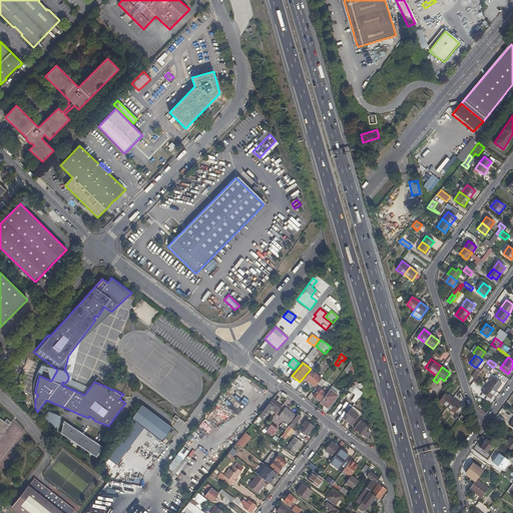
[(476,377),(481,371),(477,369),(471,376),(475,379),(476,377)]
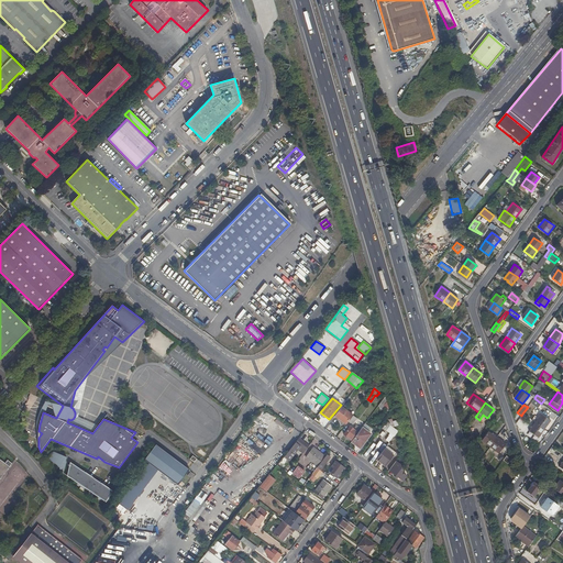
[(342,407),(335,416),(346,424),(349,422),(353,417),(353,416),(342,407)]
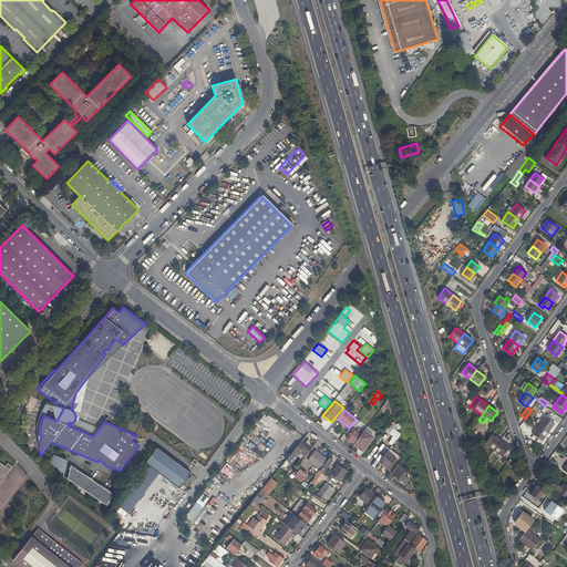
[(539,425),(548,432),(554,423),(545,416),(539,425)]
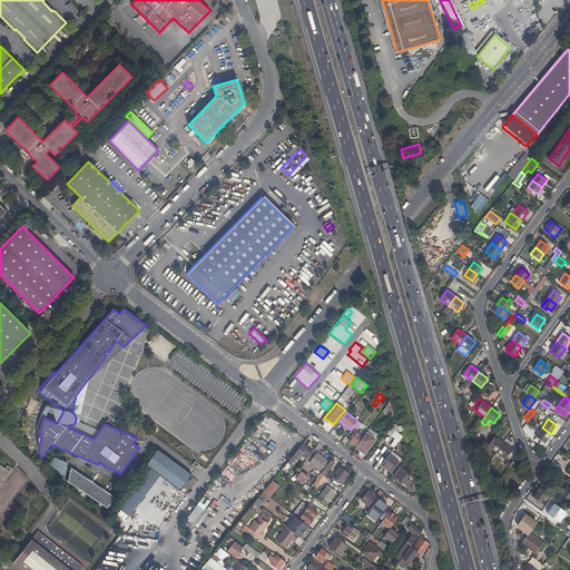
[(544,443),(551,434),(542,428),(536,436),(544,443)]
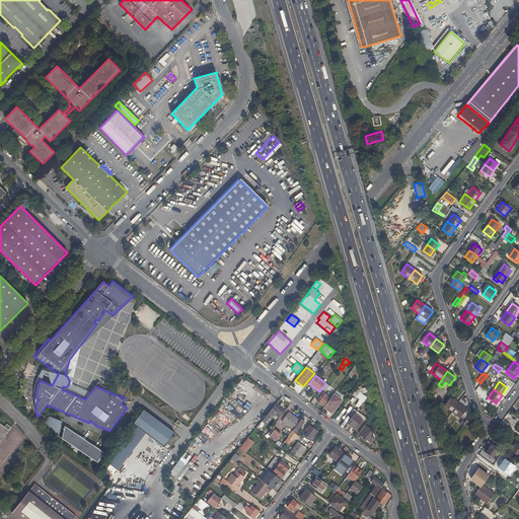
[(254,395),(251,397),(246,392),(238,398),(240,401),(243,399),(250,406),(258,399),(254,395)]
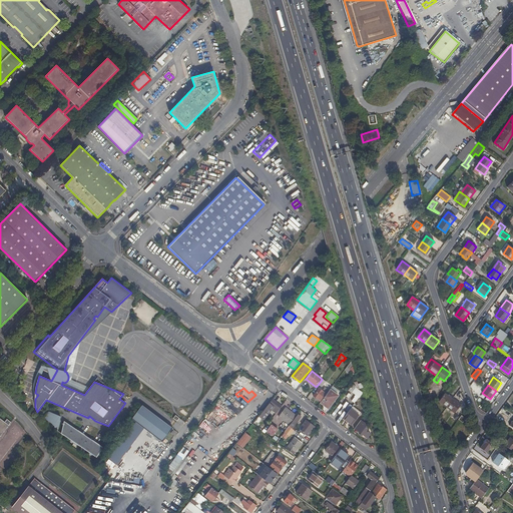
[(326,394),(323,392),(319,389),(313,396),(321,402),(326,394)]
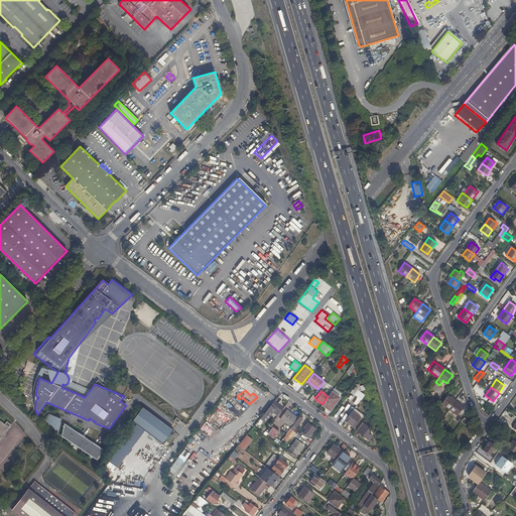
[(332,392),(321,405),(330,411),(340,398),(337,396),(332,392)]
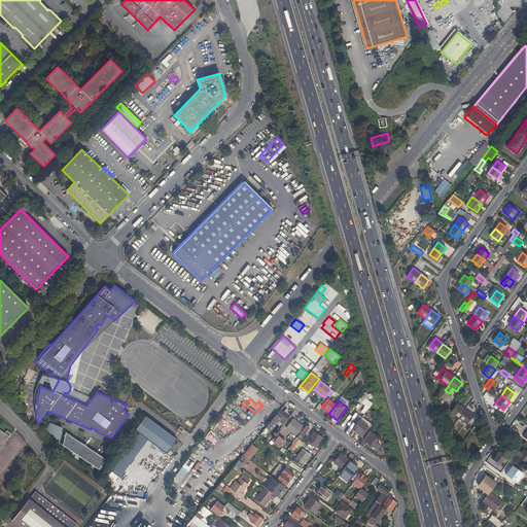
[(459,418),(465,410),(457,405),(451,413),(459,418)]
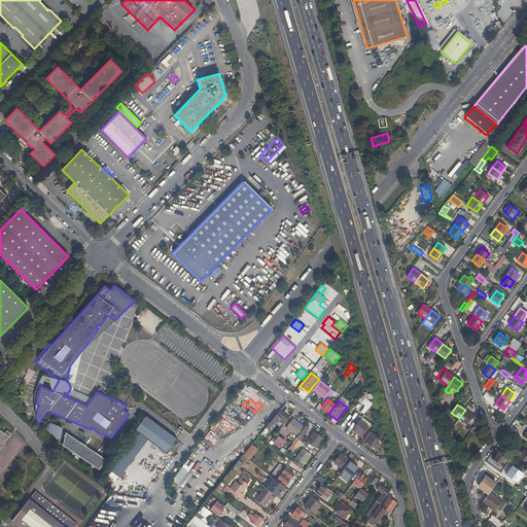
[(472,416),(465,410),(459,418),(467,424),(472,416)]
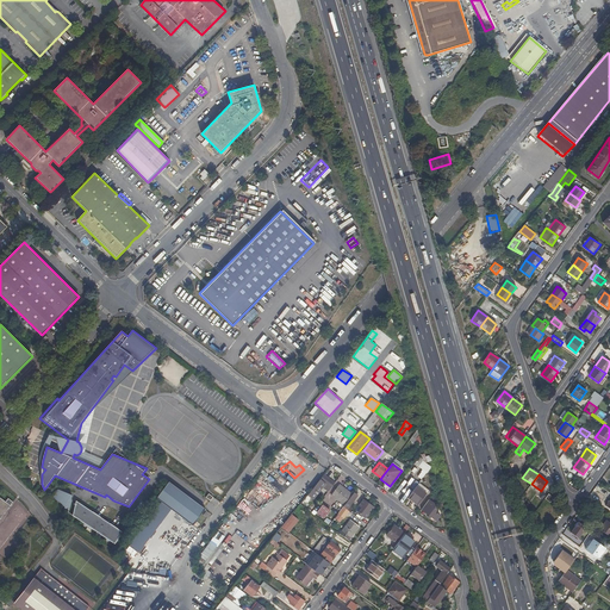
[(324,475),(307,496),(312,499),(322,487),(329,492),(335,484),(324,475)]
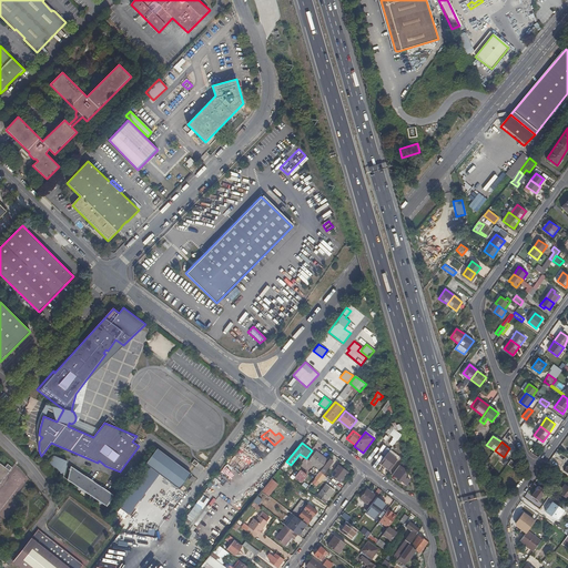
[(158,448),(145,463),(151,467),(160,474),(180,488),(192,473),(158,448)]
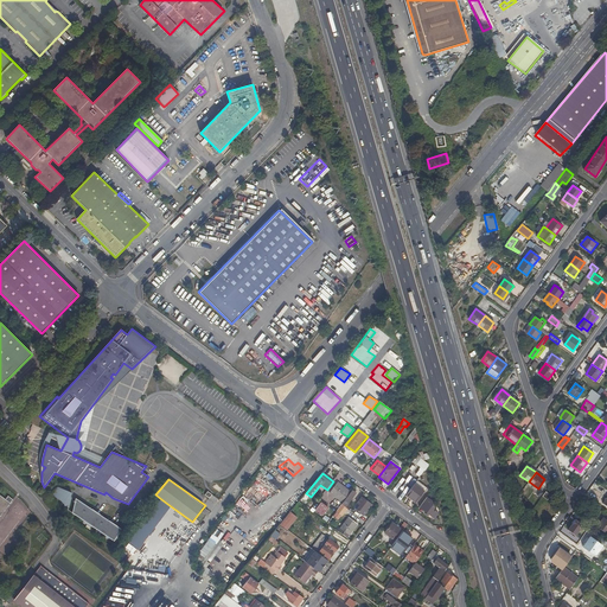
[(330,493),(343,503),(351,492),(338,483),(330,493)]
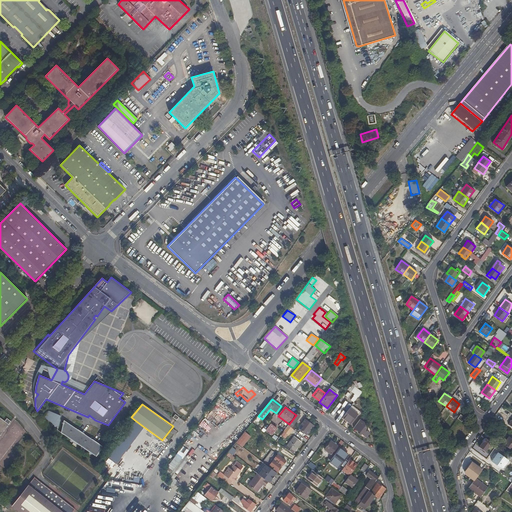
[(358,414),(350,408),(343,417),(351,423),(358,414)]
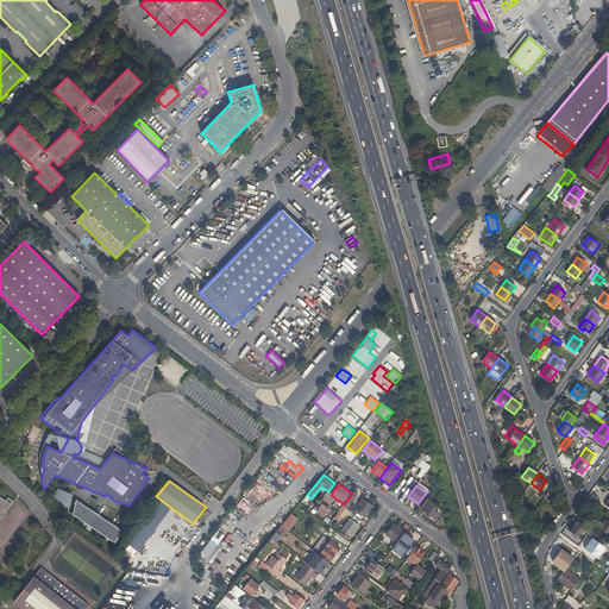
[(66,491),(66,493),(64,491),(58,489),(52,496),(70,508),(71,500),(71,498),(73,495),(66,491)]
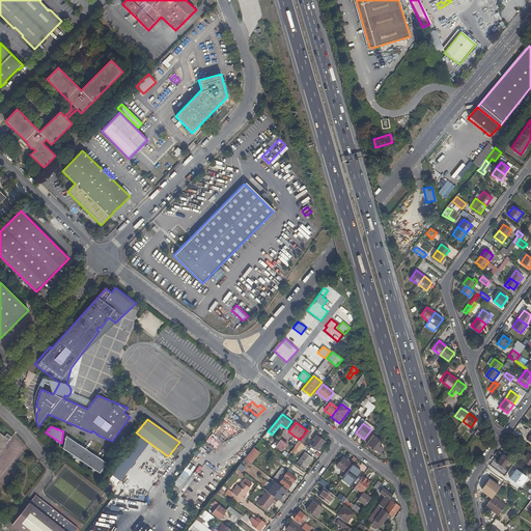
[(183,436),(189,440),(191,437),(182,429),(179,432),(183,436)]
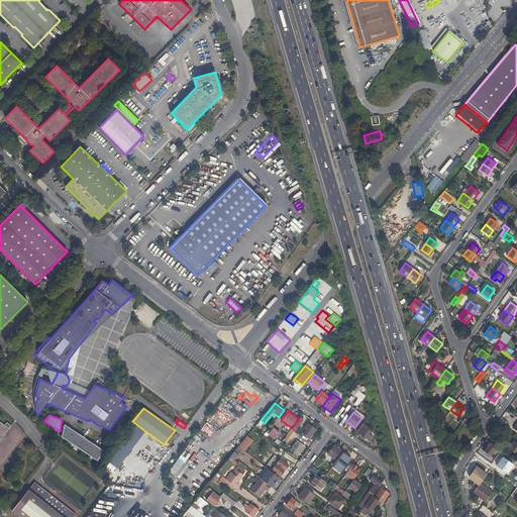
[(303,420),(300,418),(299,419),(292,428),(291,429),(295,432),(303,420)]
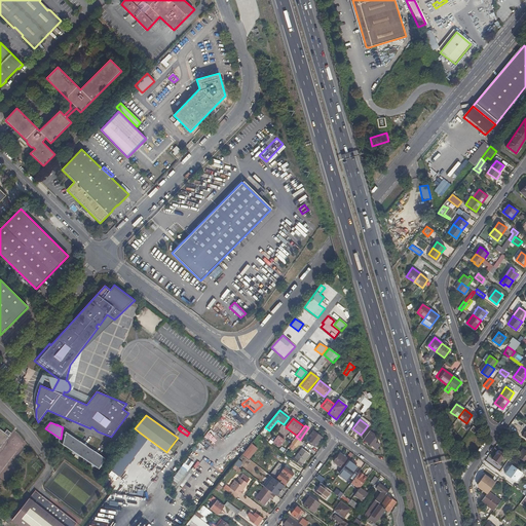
[(265,427),(259,436),(269,443),(271,440),(265,436),(269,430),(265,427)]
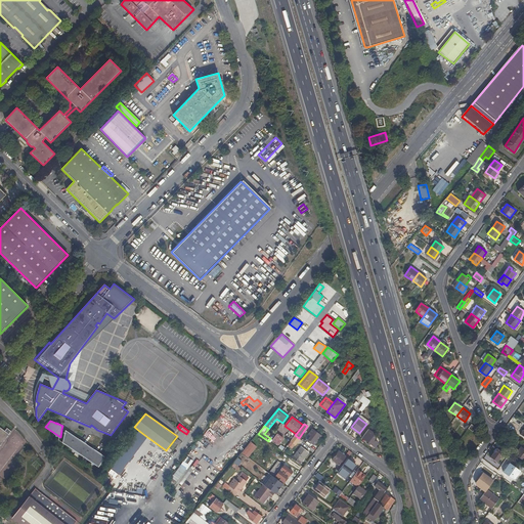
[(0,445),(11,431),(7,428),(5,431),(0,427),(0,445)]
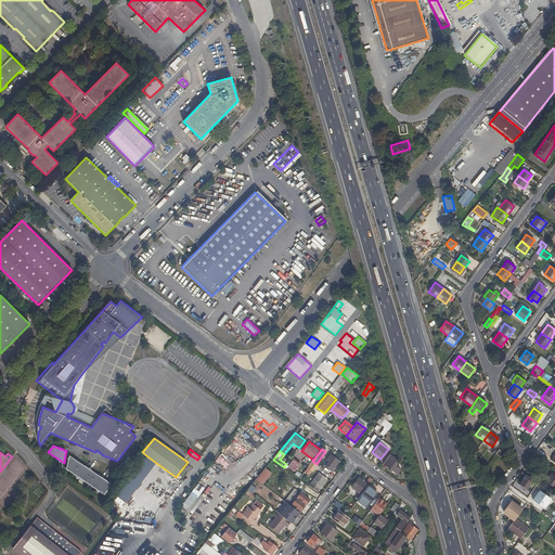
[(333,473),(340,462),(331,454),(326,461),(328,463),(325,467),(333,473)]
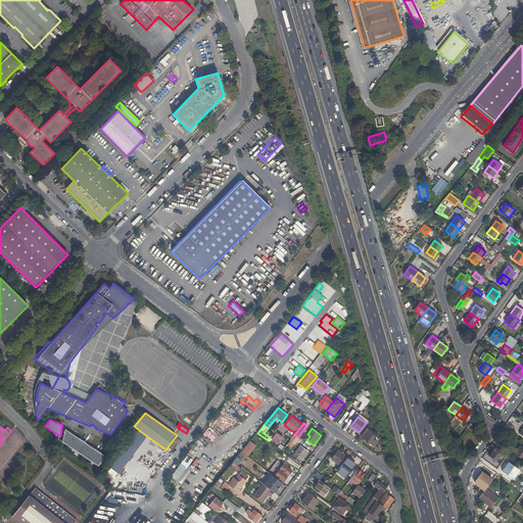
[(368,428),(361,437),(374,446),(378,442),(373,438),(374,437),(372,430),(368,428)]
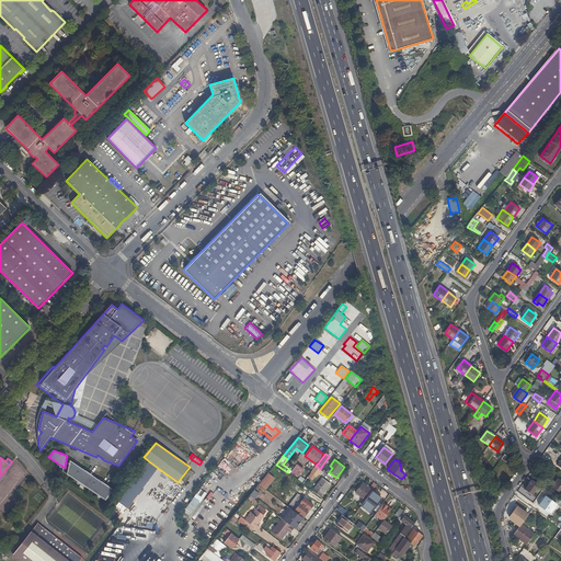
[(105,501),(113,490),(70,460),(67,474),(105,501)]
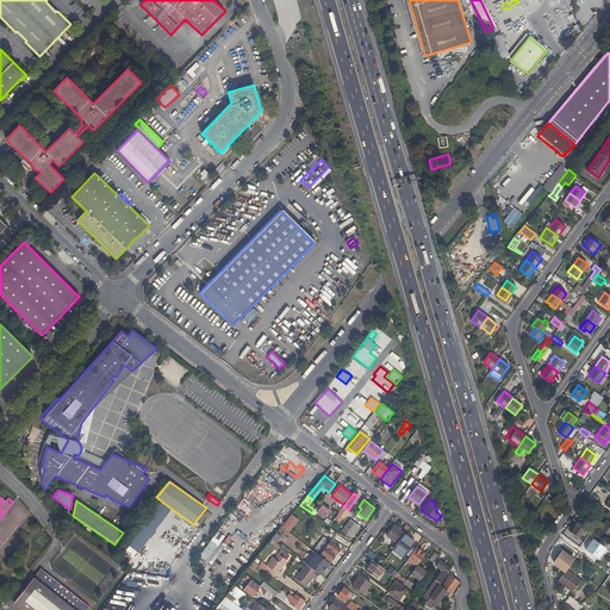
[(162,502),(129,545),(138,552),(172,509),(162,502)]
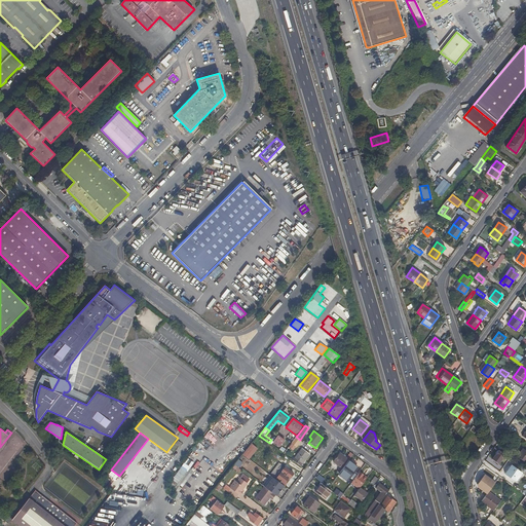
[(284,441),(278,436),(273,442),(279,447),(284,441)]
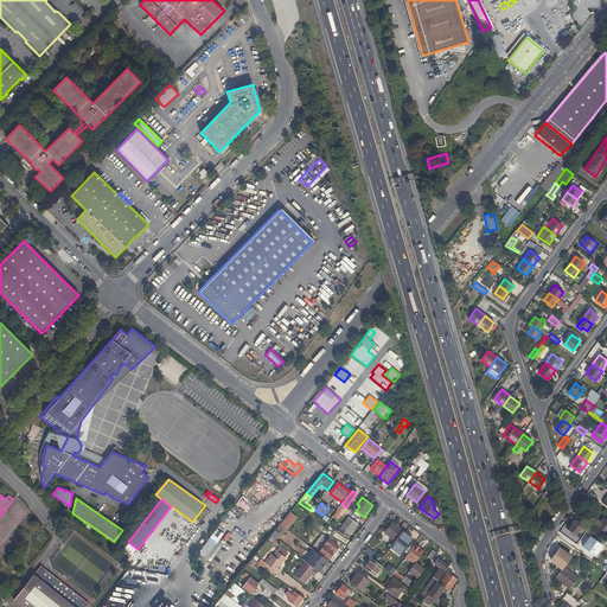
[(342,504),(337,511),(343,515),(347,509),(346,508),(342,504)]
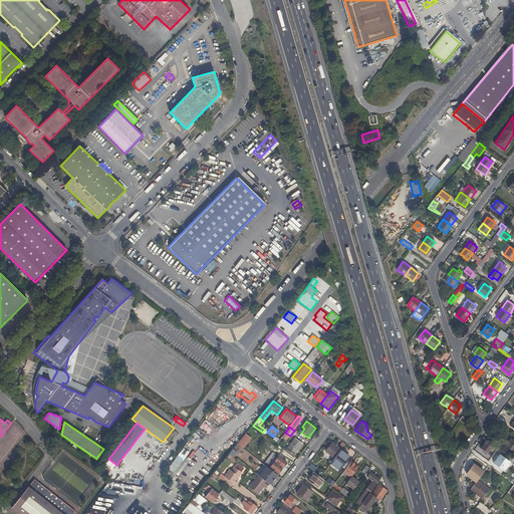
[(245,436),(238,445),(241,447),(248,439),(245,436)]
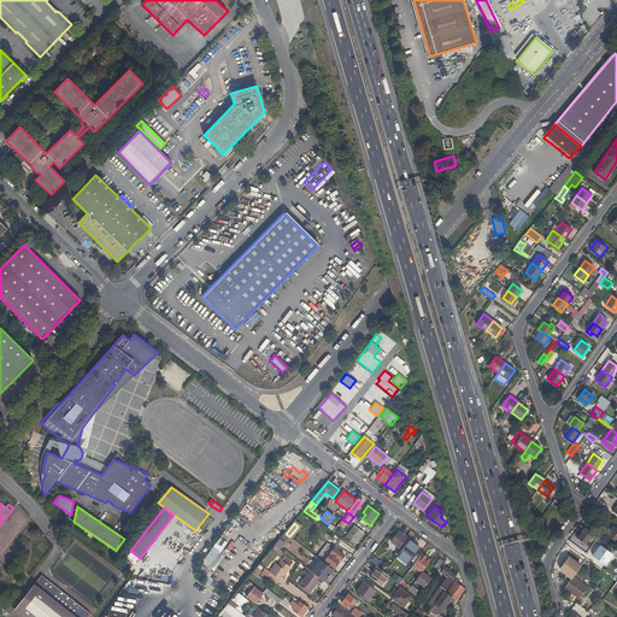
[(354,527),(344,540),(353,547),(364,533),(354,527)]
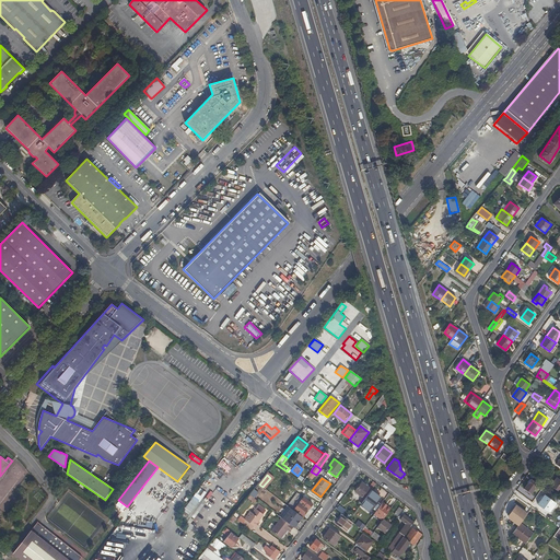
[(376,483),(373,481),(369,488),(362,482),(354,491),(363,498),(359,502),(361,504),(376,483)]
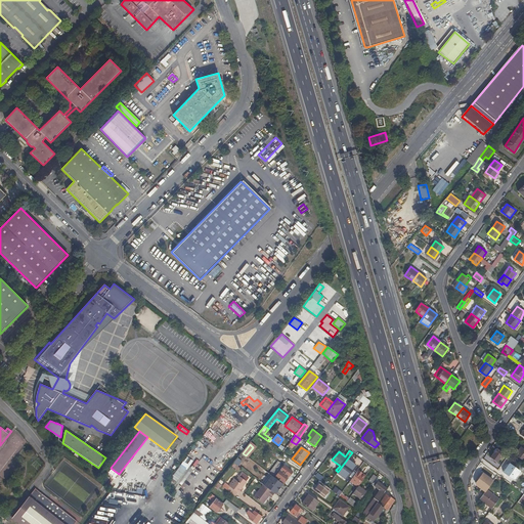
[(183,459),(188,464),(194,455),(188,451),(183,459)]
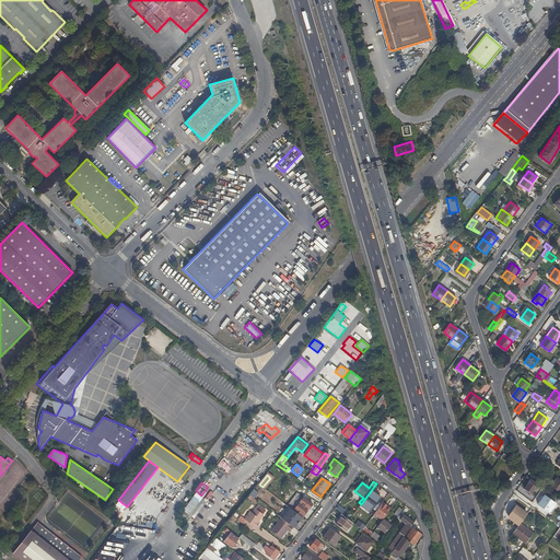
[(538,487),(532,482),(525,492),(531,497),(538,487)]
